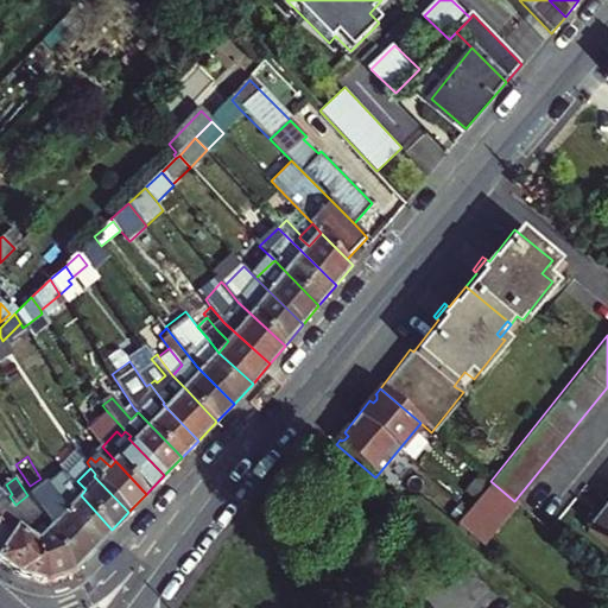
[(607,480),(607,479),(595,494),(605,501),(583,527),(607,546),(607,480)]
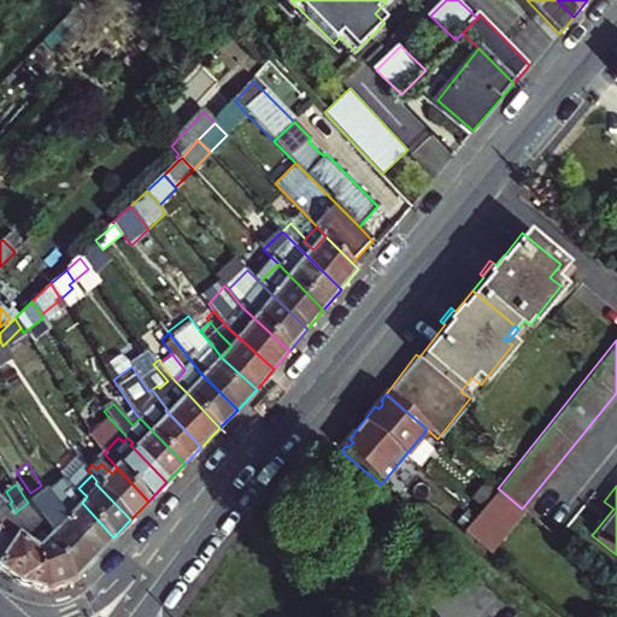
[(497,487),(462,532),(486,552),(522,509),(498,488),(497,487)]
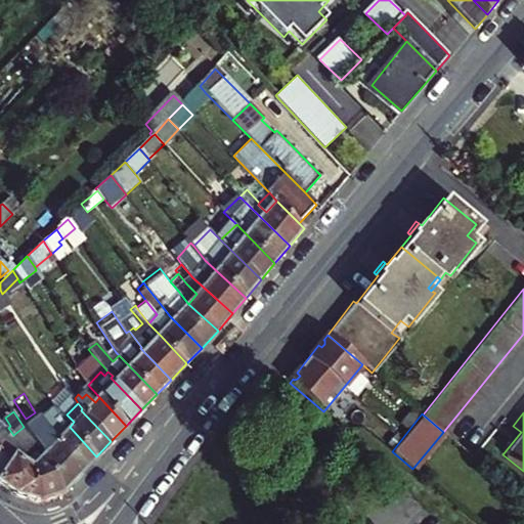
[(10,426),(5,418),(1,421),(6,429),(8,428),(10,426)]
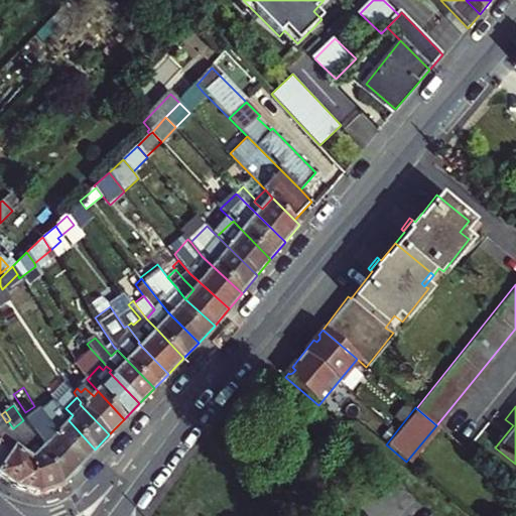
[(49,427),(55,435),(78,467),(95,449),(69,420),(66,424),(55,415),(53,418),(48,414),(45,418),(47,421),(51,425),(49,427)]
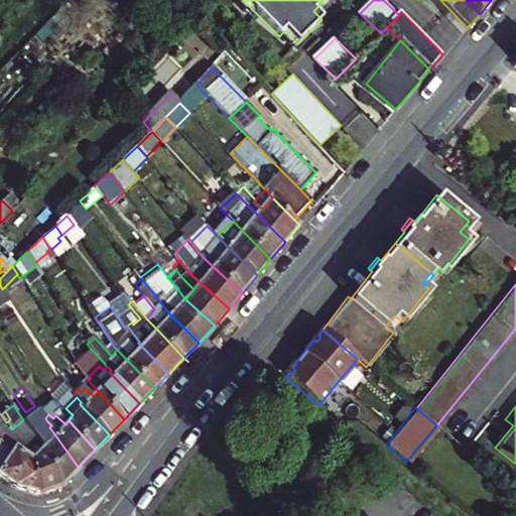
[(23,420),(13,428),(25,447),(23,449),(21,454),(32,462),(33,492),(40,494),(60,484),(41,448),(23,420)]
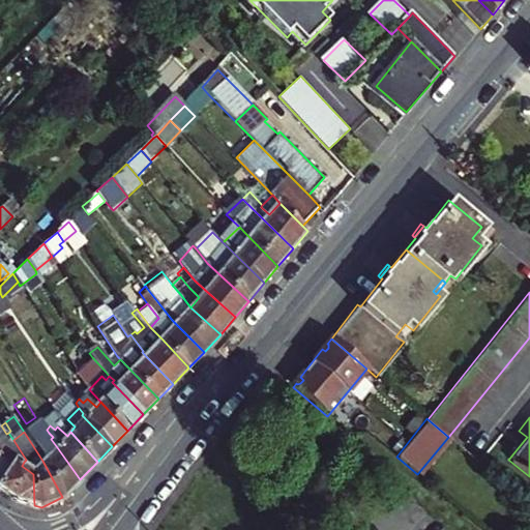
[(0,450),(13,440),(8,433),(6,434),(0,439),(0,450)]
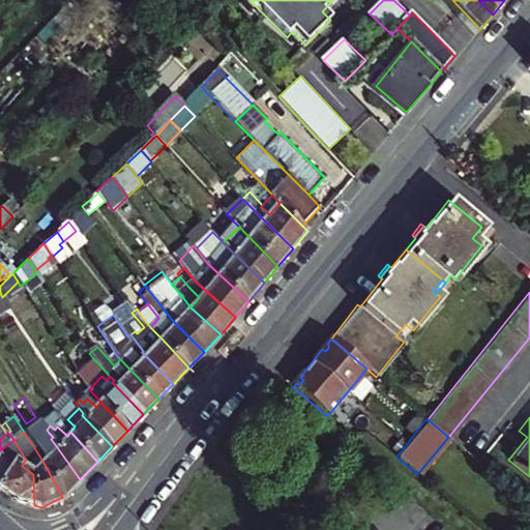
[(53,437),(49,433),(39,442),(49,455),(57,447),(51,439),(53,437)]
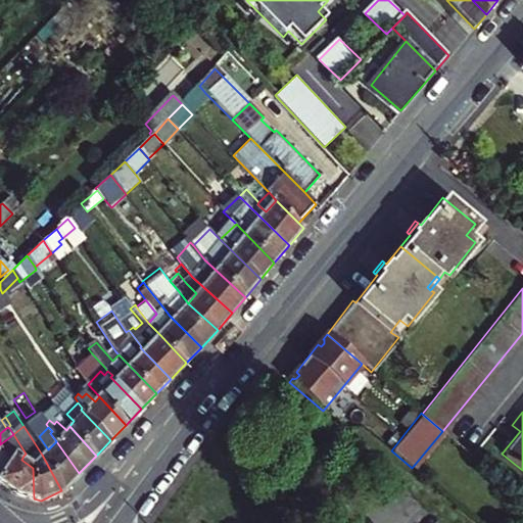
[(26,454),(13,434),(0,444),(0,481),(14,492),(34,498),(33,468),(21,460),(24,456),(26,454)]
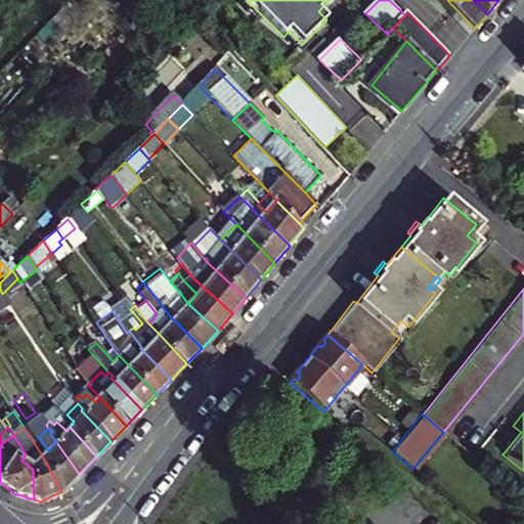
[(48,450),(42,455),(61,491),(79,474),(56,442),(48,450)]
